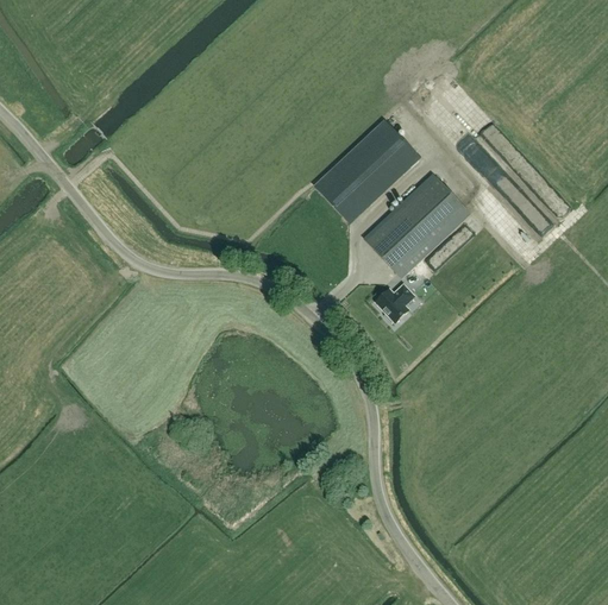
[(407,102),(394,113),(403,124),(415,112),(407,102)]
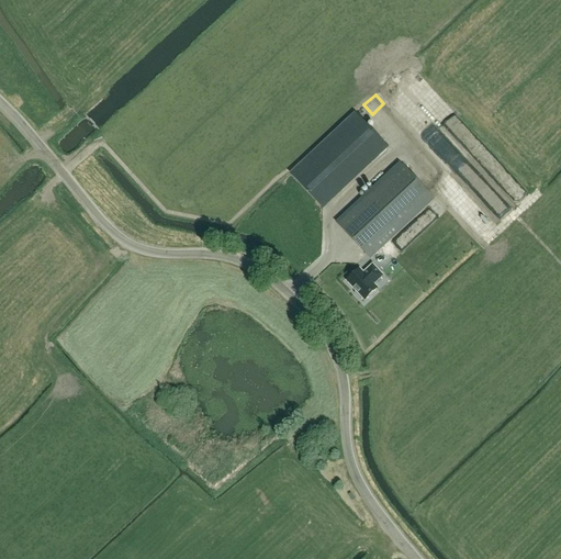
[(292,171),(323,205),(388,145),(357,111),(292,171)]
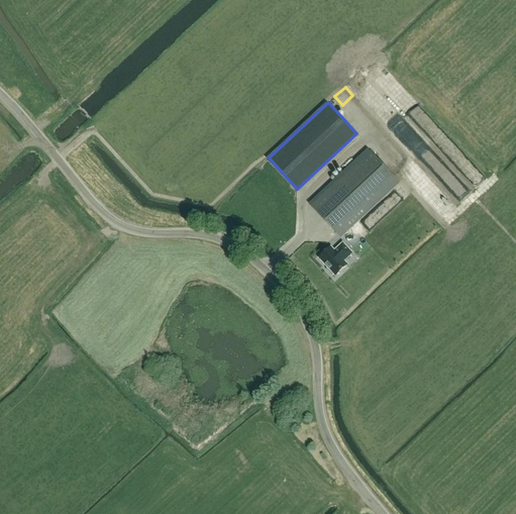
[(369,147),(310,202),(341,235),(400,181),(369,147)]
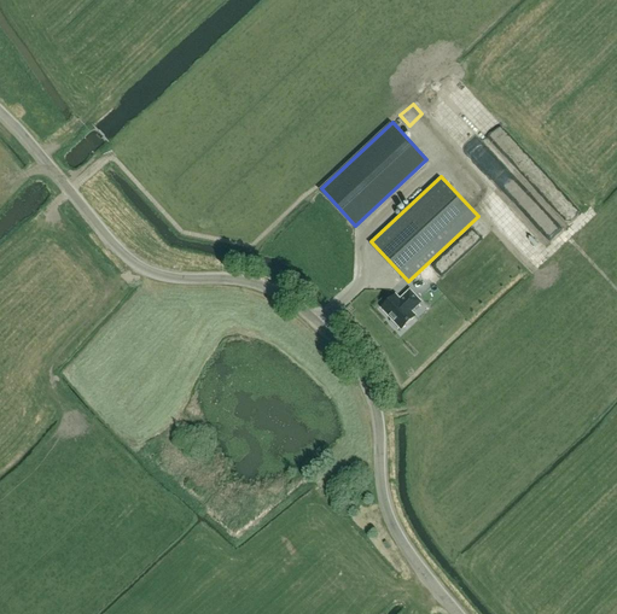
[(500,211),(518,194),(506,181),(488,198),(500,211)]
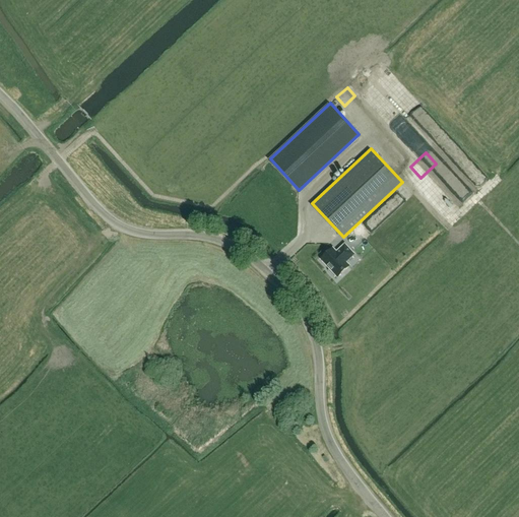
[(345,242),(337,250),(333,246),(321,258),(330,267),(329,269),(335,275),(336,274),(337,275),(350,264),(346,260),(355,252),(345,242)]
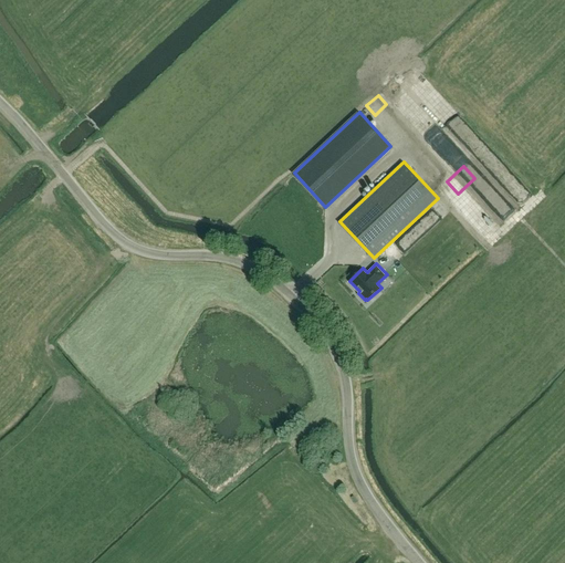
[(380,315),(400,298),(395,292),(375,310),(380,315)]
